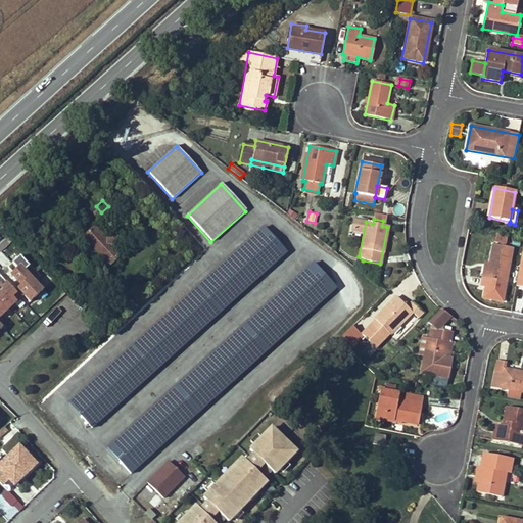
[(92,429),(286,252),(263,227),(69,403),(92,429)]
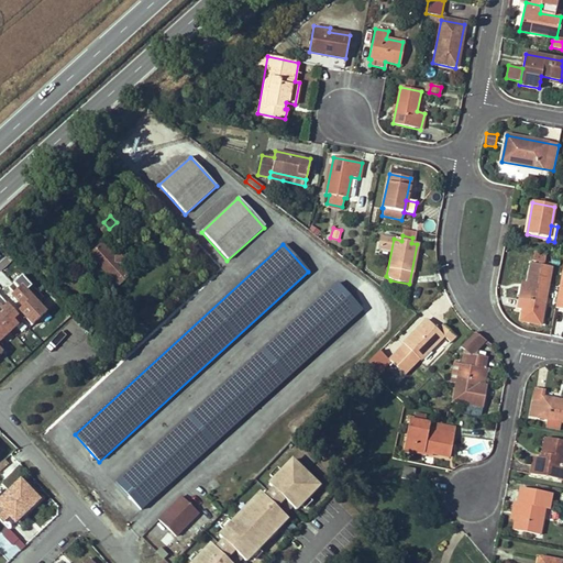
[(89,255),(118,287),(130,275),(121,264),(128,258),(121,251),(114,257),(101,244),(89,255)]
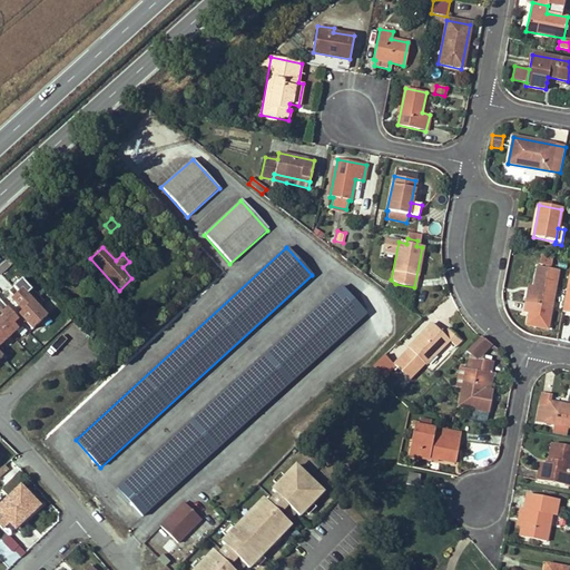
[(550,267),(551,257),(539,255),(538,265),(550,267)]
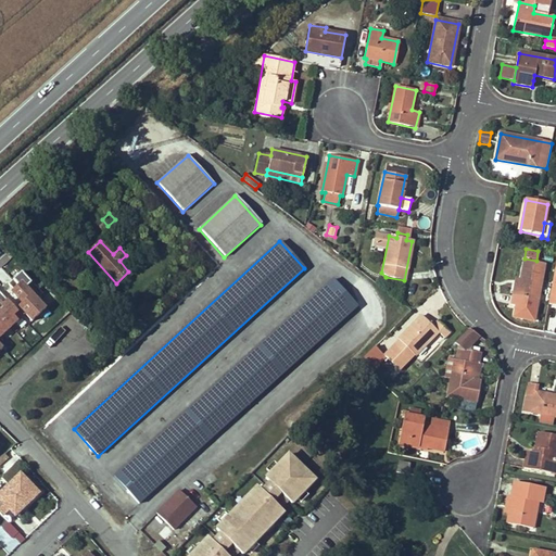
[(538,320),(547,263),(536,261),(525,258),(521,279),(515,278),(510,303),(517,304),(515,317),(538,320)]
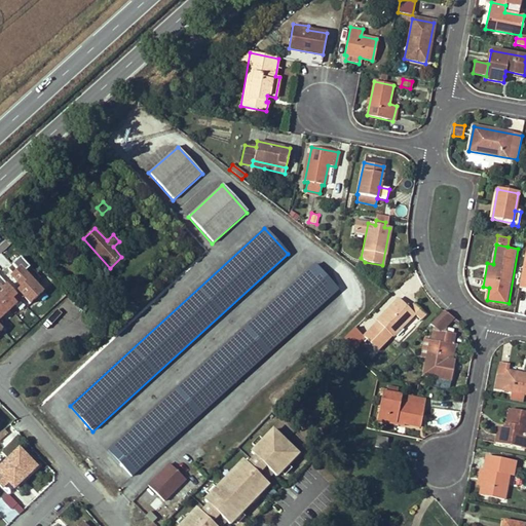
[(0,298),(26,275),(11,259),(0,268),(0,298)]
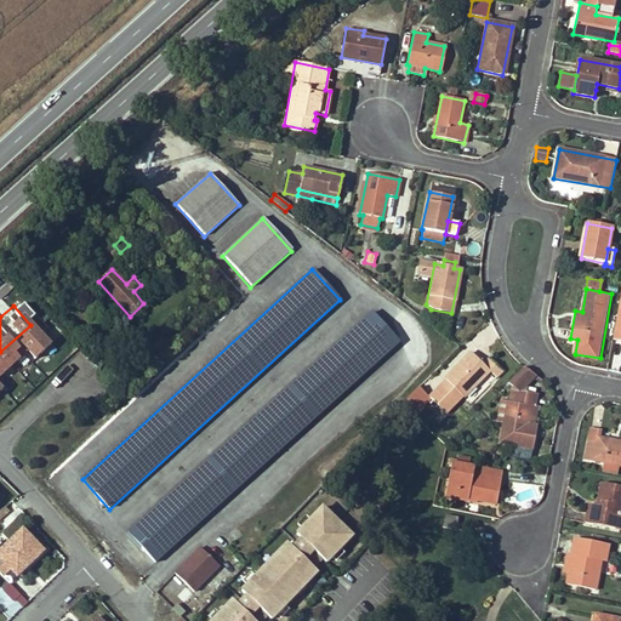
[(155,563),(398,342),(371,313),(129,534),(155,563)]
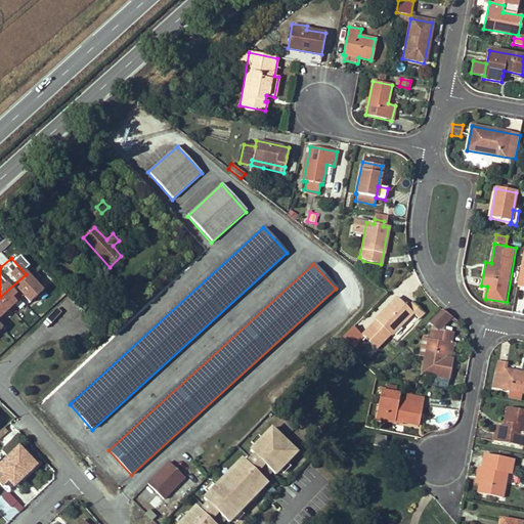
[(145,290),(135,284),(124,300),(133,306),(145,290)]
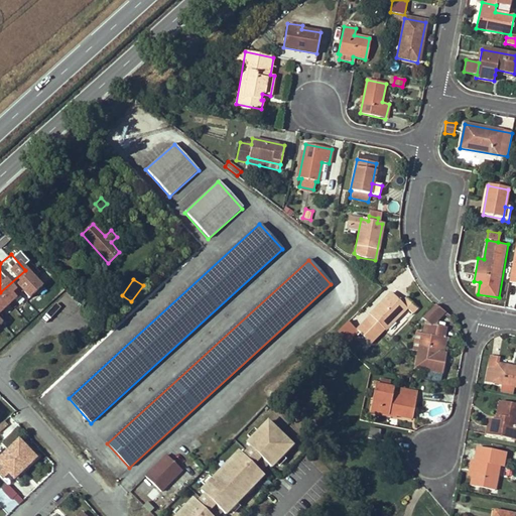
[(371,316),(356,332),(369,344),(383,330),(384,331),(406,309),(411,313),(416,308),(406,297),(401,303),(391,293),(369,315),(371,316)]
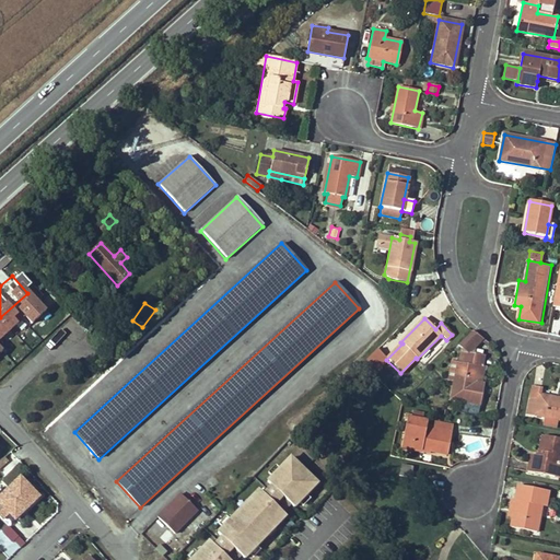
[(470,331),(461,342),(469,352),(482,339),(480,337),(470,331)]
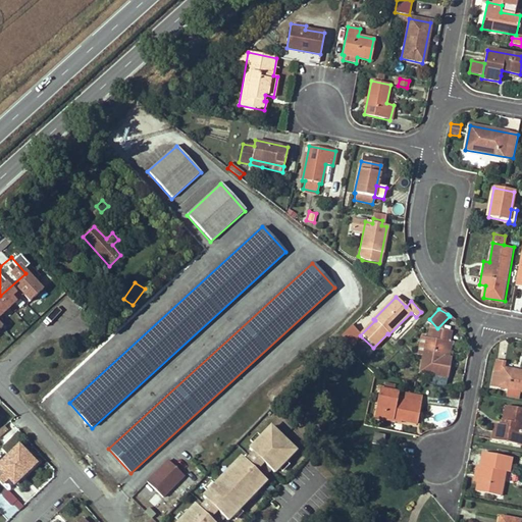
[(360,335),(352,326),(337,341),(349,351),(357,344),(354,342),(360,335)]
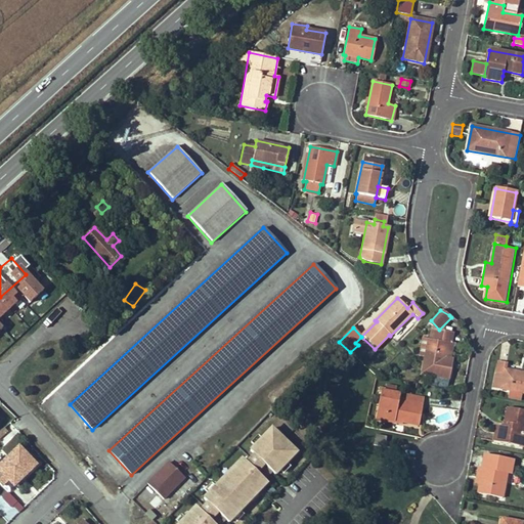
[(446,341),(449,342),(451,334),(430,330),(428,339),(424,356),(421,373),(448,379),(452,359),(448,358),(443,357),(446,341)]
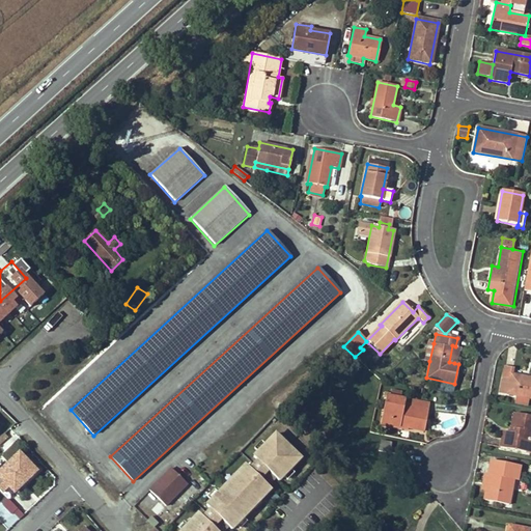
[(425,361),(429,361),(434,343),(428,342),(425,361)]
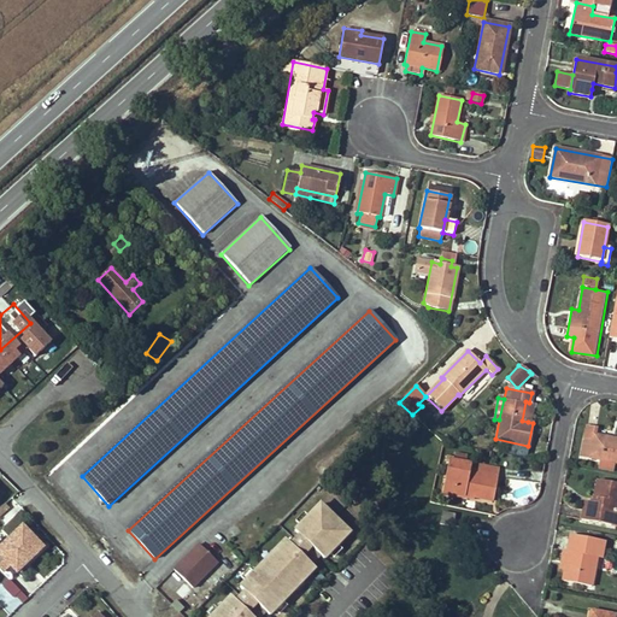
[(532,403),(529,403),(526,401),(522,421),(528,422),(532,403)]
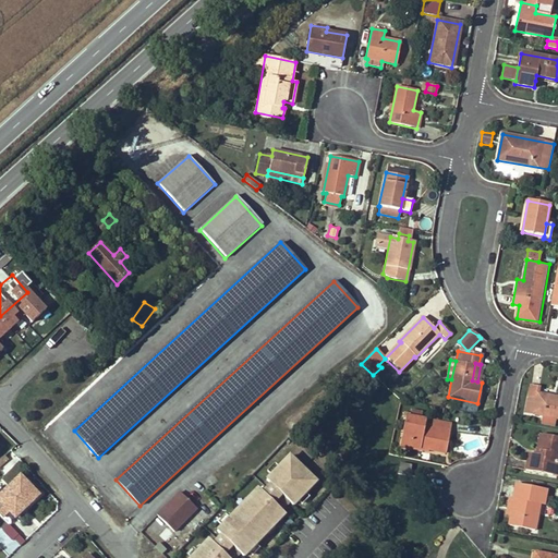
[(554,417),(557,417),(557,397),(537,392),(540,386),(530,384),(524,411),(543,415),(542,422),(553,425),(554,417)]
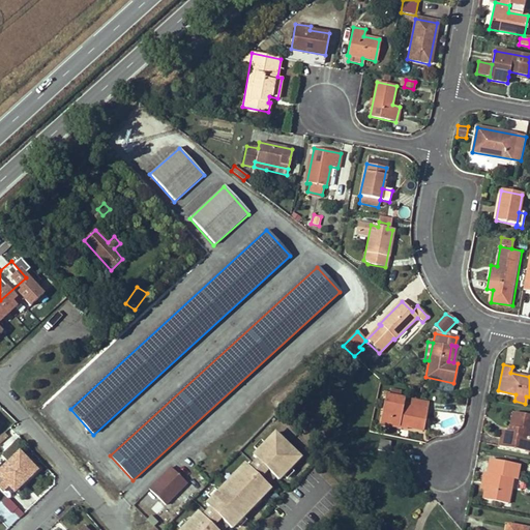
[(389,395),(384,394),(378,425),(387,427),(387,424),(422,431),(427,410),(407,407),(408,400),(400,398),(401,390),(391,388),(390,392),(389,395)]
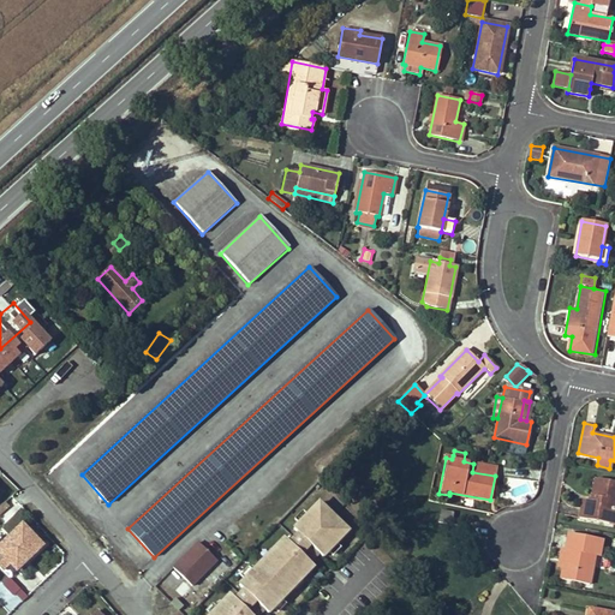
[(496,467),(473,464),(472,472),(495,476),(496,467)]
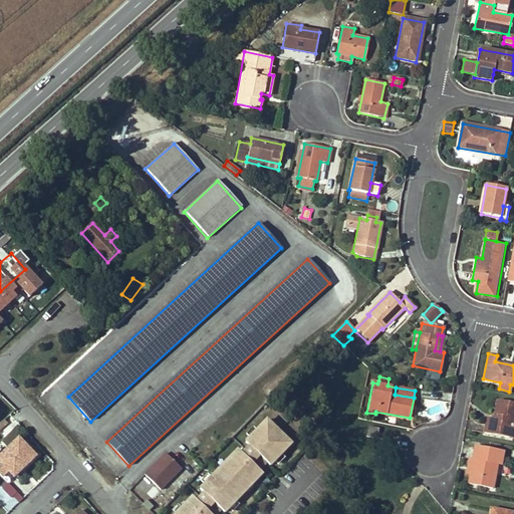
[(497,420),(492,419),(486,418),(483,433),(513,440),(513,427),(513,428),(513,427),(513,404),(496,401),(493,415),(498,416),(497,420)]
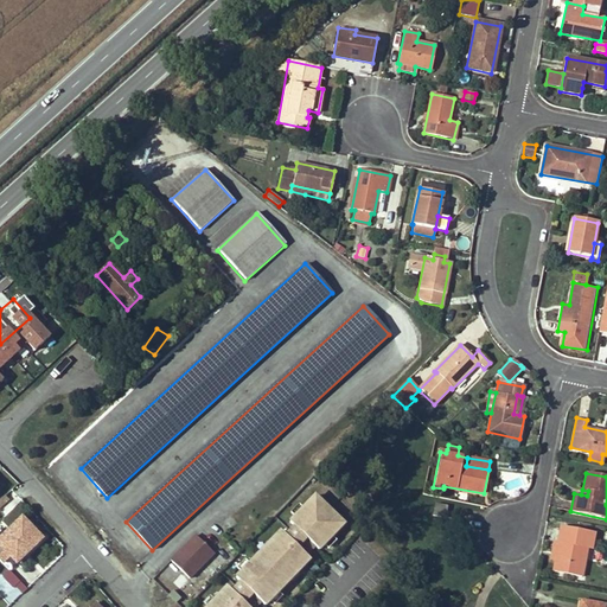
[(320,549),(347,521),(315,491),(288,519),(294,525),(289,531),(301,542),(306,536),(320,549)]
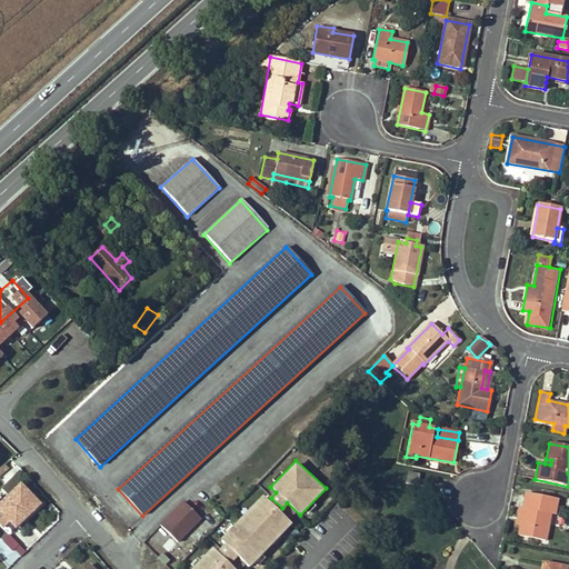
[(409,472),(409,483),(419,483),(419,472),(409,472)]
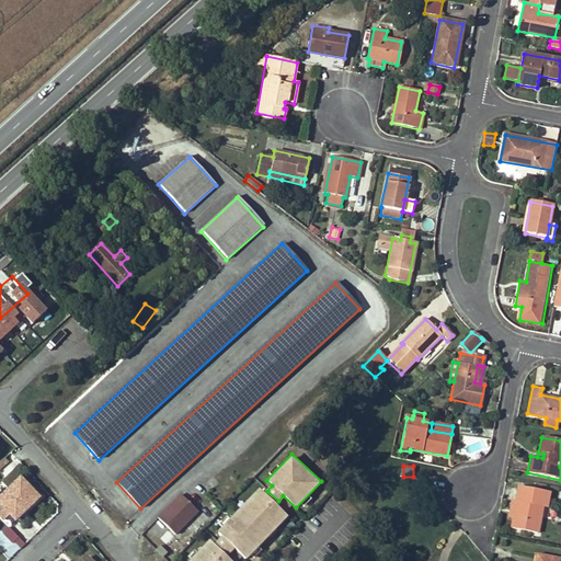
[(20,479),(0,496),(0,518),(1,521),(8,514),(12,518),(24,507),(26,510),(38,497),(20,479)]
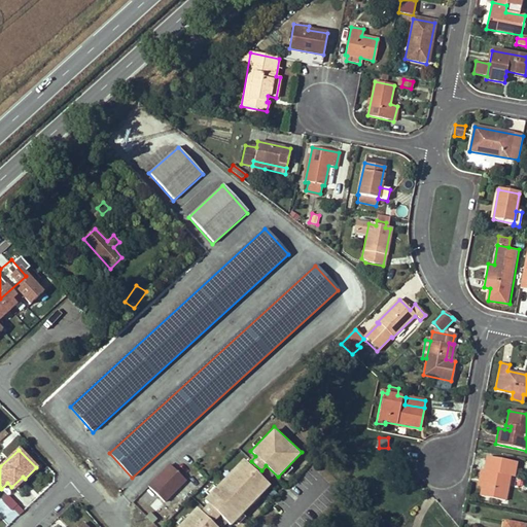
[(244,457),(203,498),(204,499),(177,526),(219,526),(213,521),(220,515),(231,525),(272,484),(244,457)]
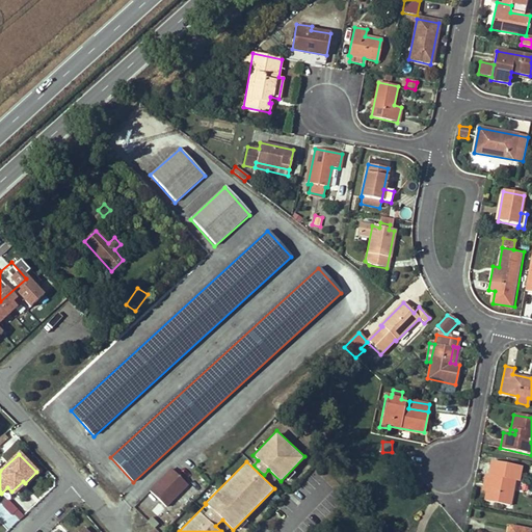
[(490,468),(489,475),(501,477),(503,471),(490,468)]
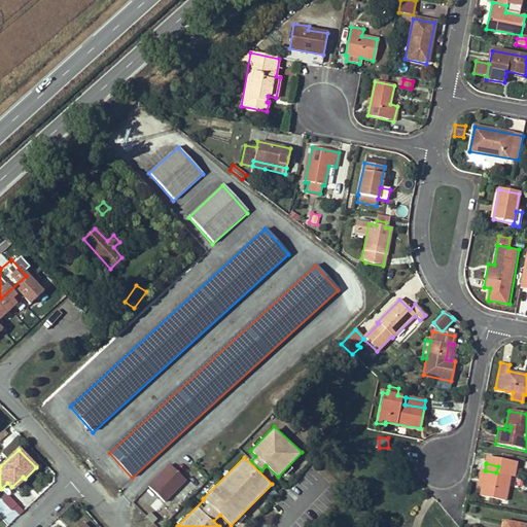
[(496,472),(485,470),(481,486),(479,496),(504,500),(510,476),(513,476),(514,467),(498,464),(498,466),(496,472)]
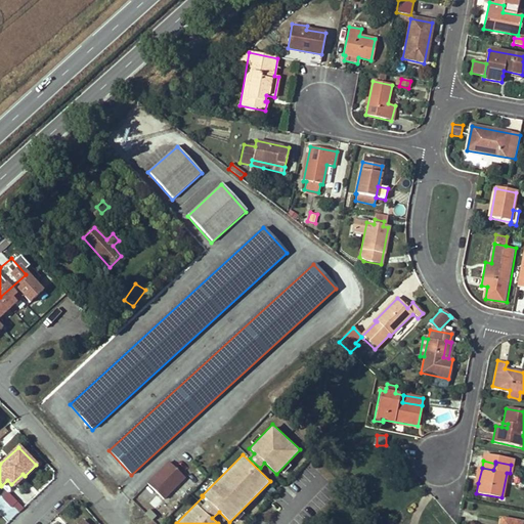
[(168,463),(147,484),(163,499),(184,478),(168,463)]
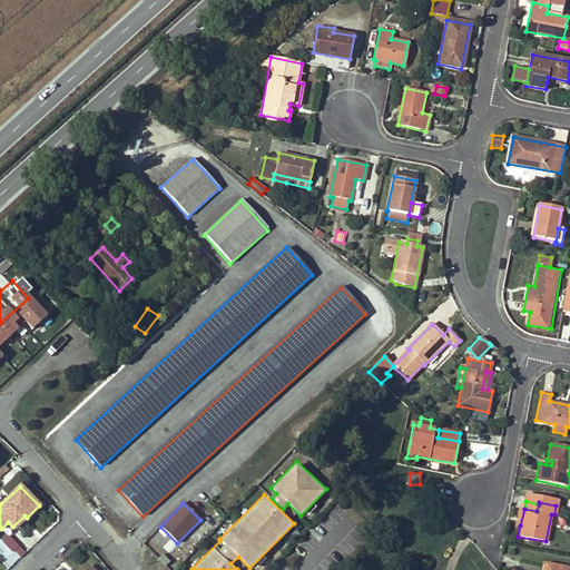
[(25,516),(12,527),(15,529),(27,518),(25,516)]
